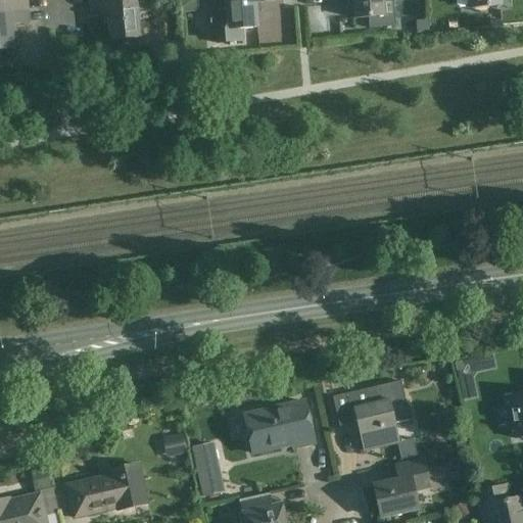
[(0,0),(0,12),(29,10),(27,0),(14,0),(9,0),(8,0),(0,0)]
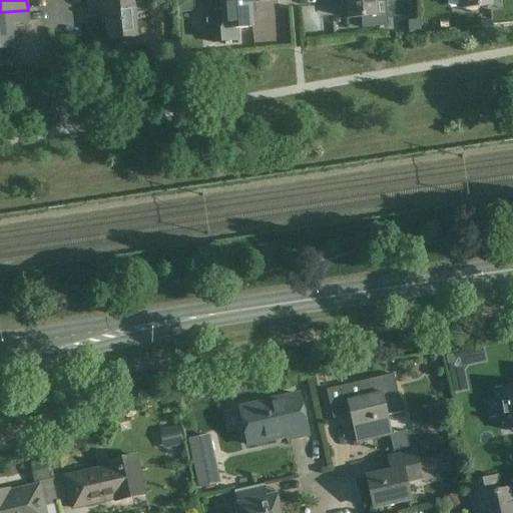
[(268,0),(207,0),(208,8),(204,12),(205,25),(210,29),(211,43),(238,41),(237,27),(252,26),(250,2),(268,0)]
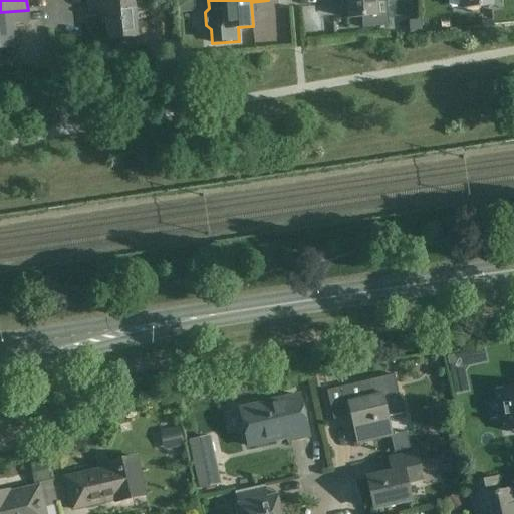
[(375,0),(346,0),(348,17),(376,15),(375,0)]
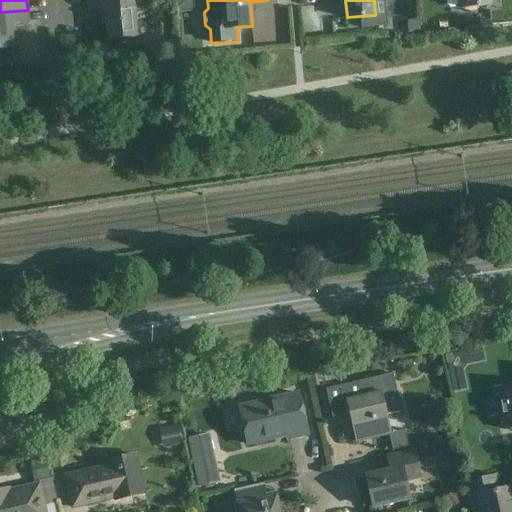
[(136,36),(133,2),(87,5),(88,16),(105,15),(107,38),(136,36)]
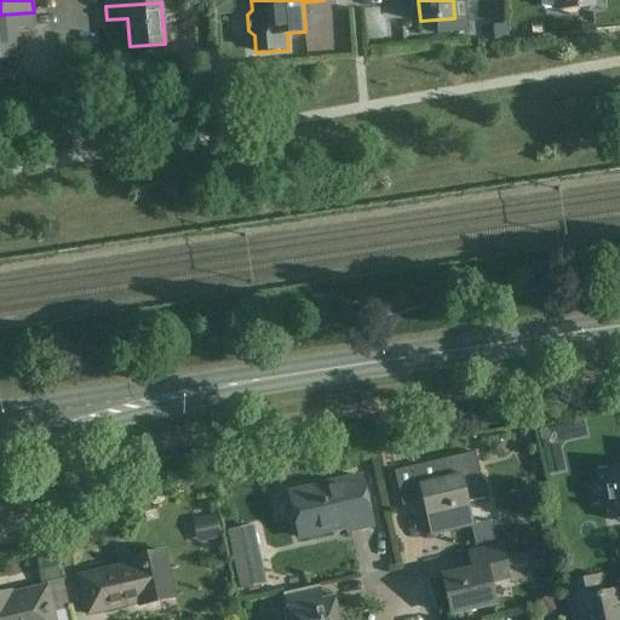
[(34,12),(0,15),(0,58),(16,57),(13,40),(13,28),(34,27),(34,12)]
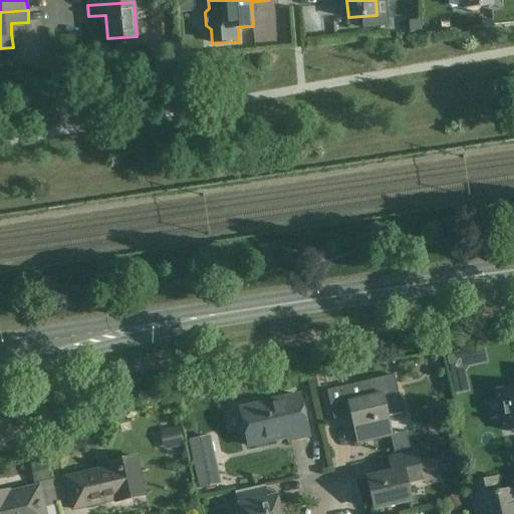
[(485,347),(447,354),(455,395),(471,392),(466,367),(488,363),(485,347)]
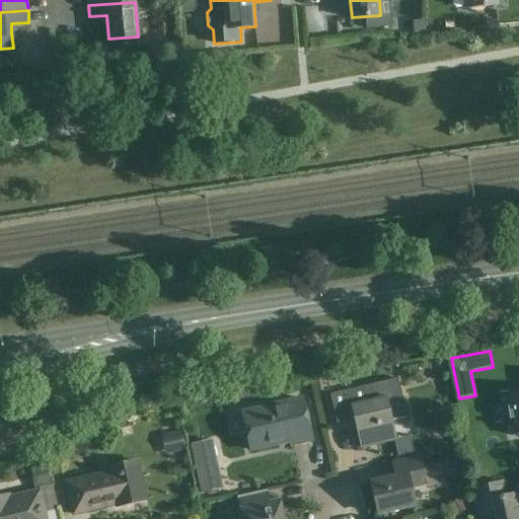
[(408,418),(398,379),(330,394),(337,424),(355,420),(361,448),(396,440),(391,421),(408,418)]
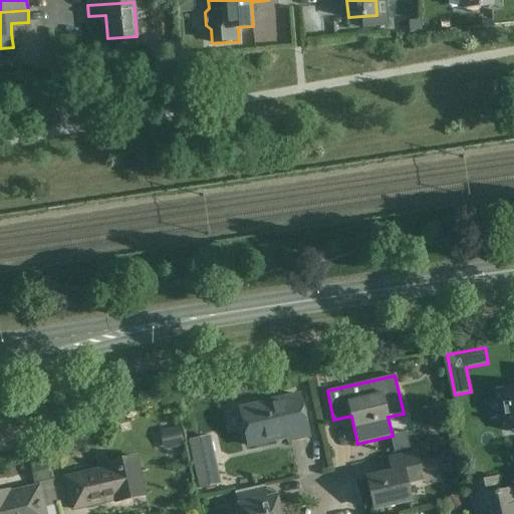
[(513,388),(500,391),(507,432),(513,430),(513,388)]
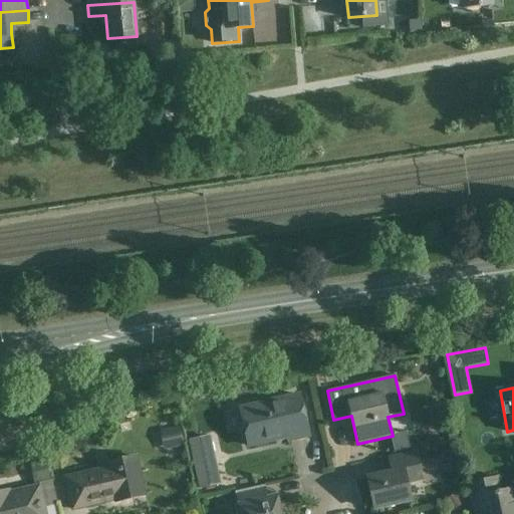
[(309,437),(299,396),(240,409),(249,448),(288,439),(289,442),(309,437)]
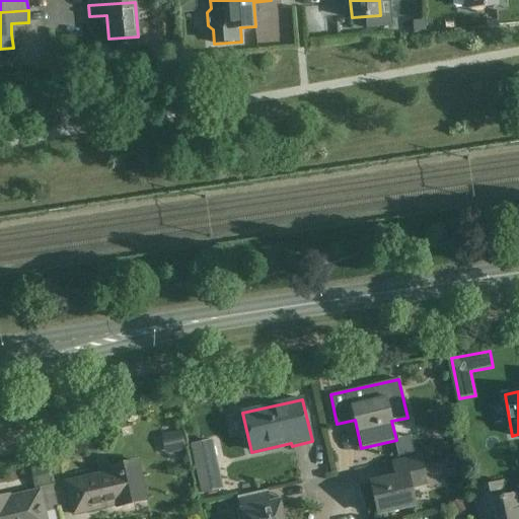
[(181,432),(160,436),(164,455),(184,450),(181,432)]
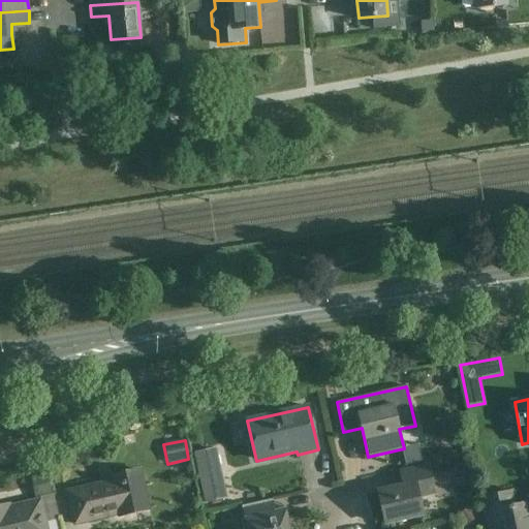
[(226,499),(215,448),(194,454),(205,504),(226,499)]
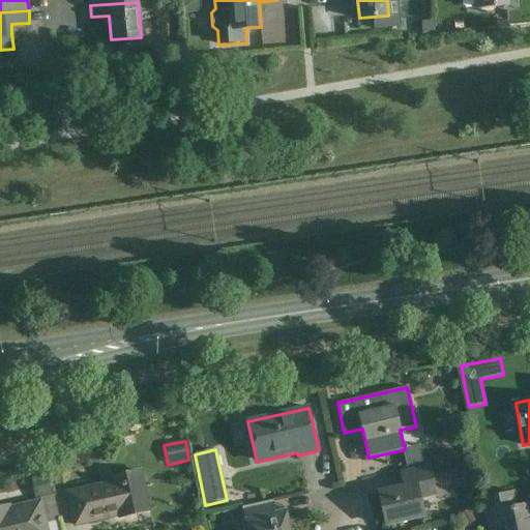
[(435,494),(429,467),(402,473),(405,488),(380,493),(387,525),(423,517),(419,498),(435,494)]
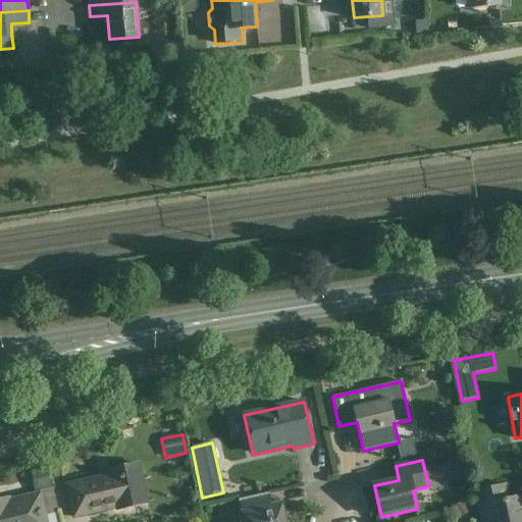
[(148,504),(139,465),(108,472),(109,475),(66,485),(74,518),(117,508),(117,511),(148,504)]
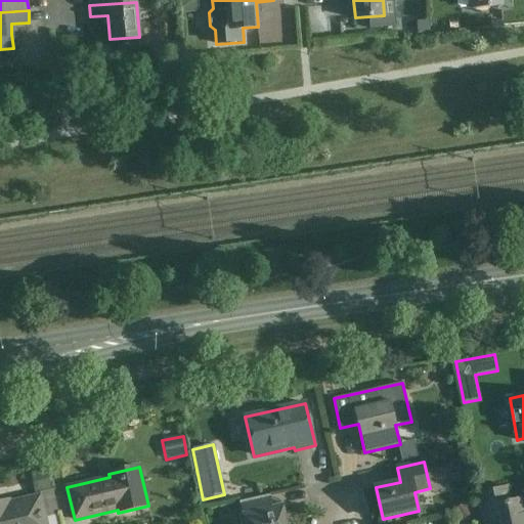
[(46,469),(30,473),(35,493),(50,489),(46,469)]
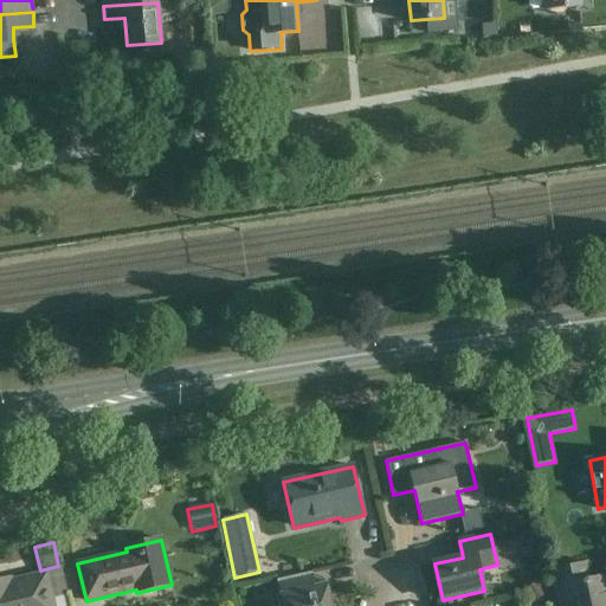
[(605,605),(605,577),(590,581),(585,562),(553,571),(556,590),(562,588),(566,605),(605,605)]
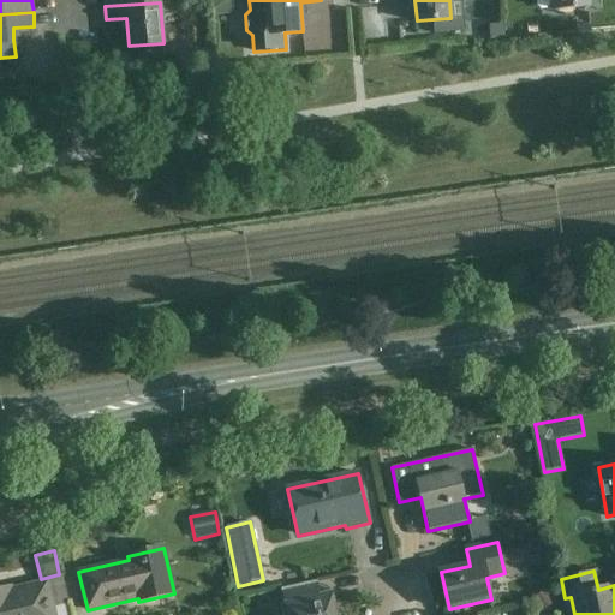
[(318,595),(316,581),(282,589),(286,604),(281,604),(282,614),(336,614),(332,592),(318,595)]
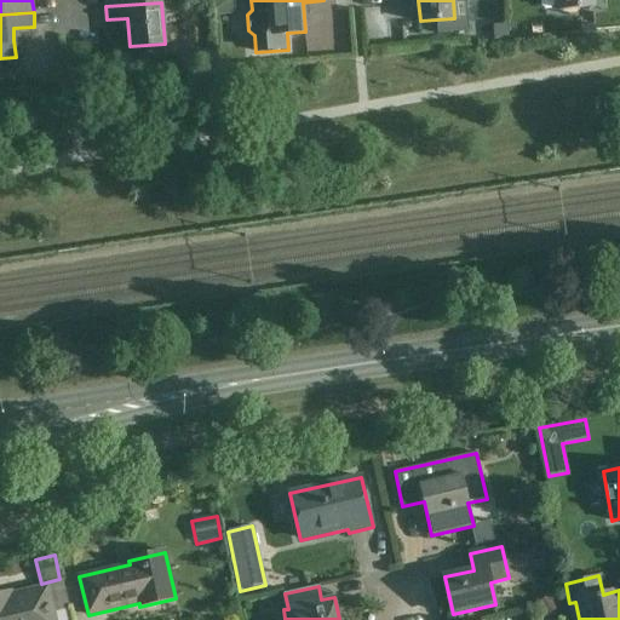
[(53,619),(47,589),(24,593),(24,597),(9,601),(6,595),(0,595),(0,619),(53,619)]
